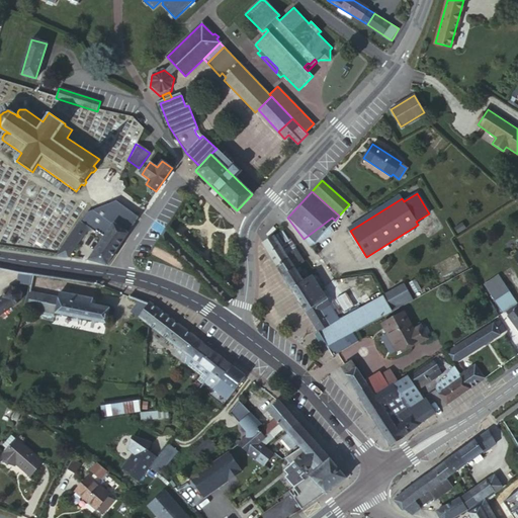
[(106,264),(139,217),(115,200),(86,212),(80,222),(89,228),(104,238),(89,260),(106,264)]
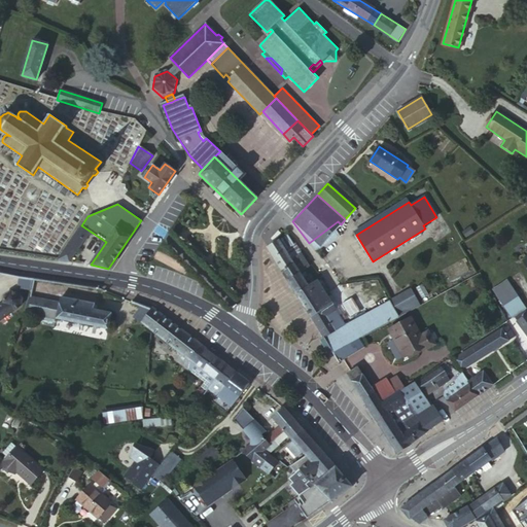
[(338,221),(309,243),(316,251),(340,236),(336,230),(341,224),(338,221)]
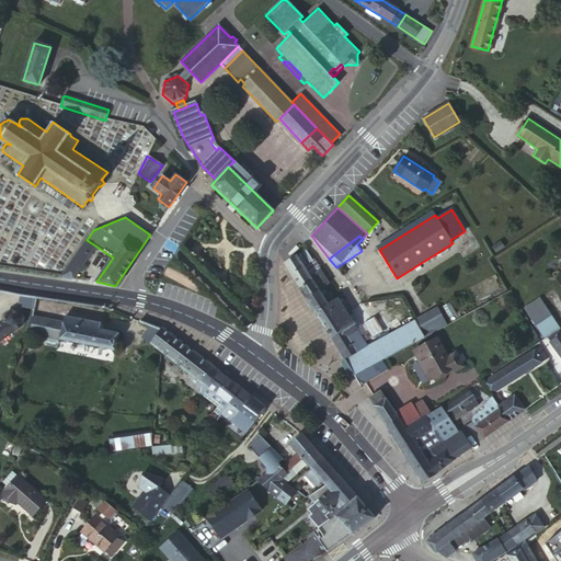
[(96,247),(87,240),(63,274),(61,277),(73,278),(96,247)]
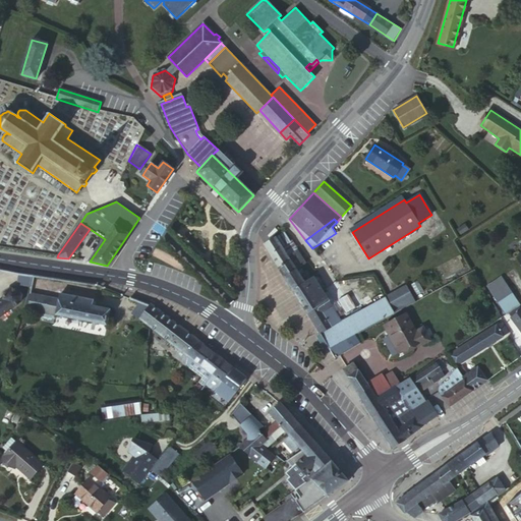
[(270,238),(277,231),(274,228),(267,236),(270,238)]
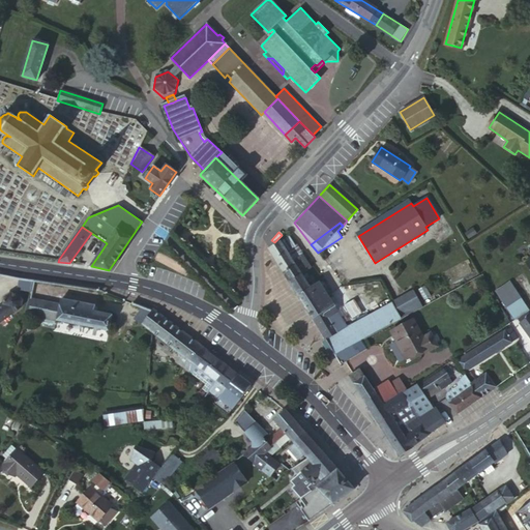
[(268,248),(283,272),(295,265),(292,261),(286,251),(294,245),(288,236),(270,247),(268,248)]
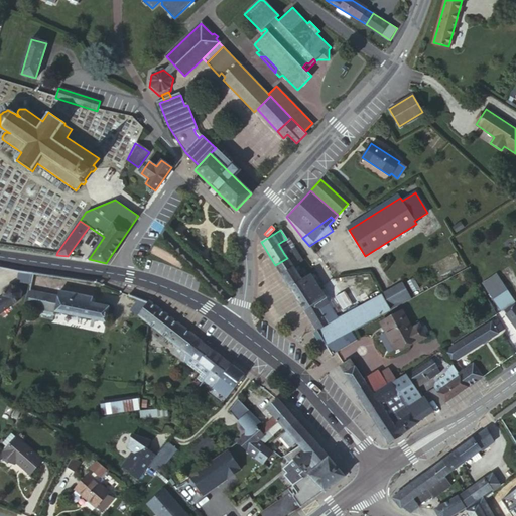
[(290,251),(294,248),(288,238),(286,239),(278,244),(284,254),(290,251)]
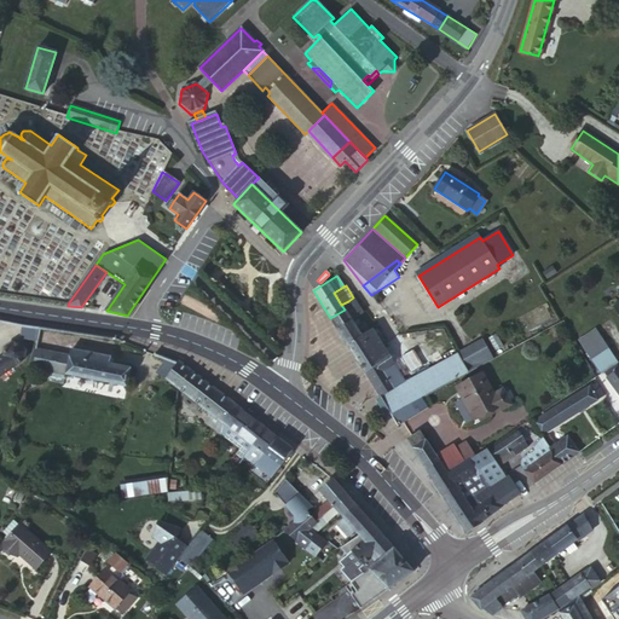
[(358,316),(363,313),(353,298),(348,301),(352,306),(358,316)]
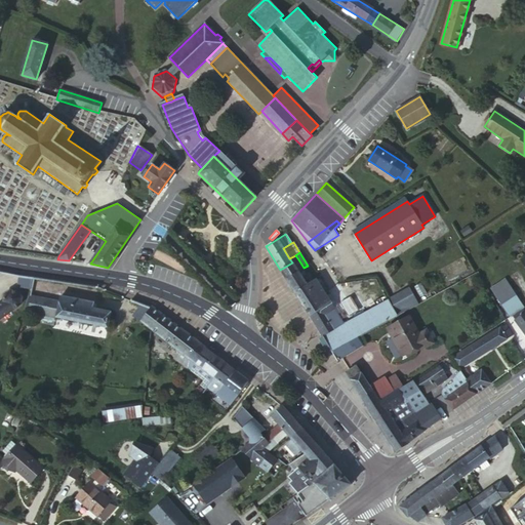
[(292,263),(298,272),(304,268),(298,259),(292,263)]
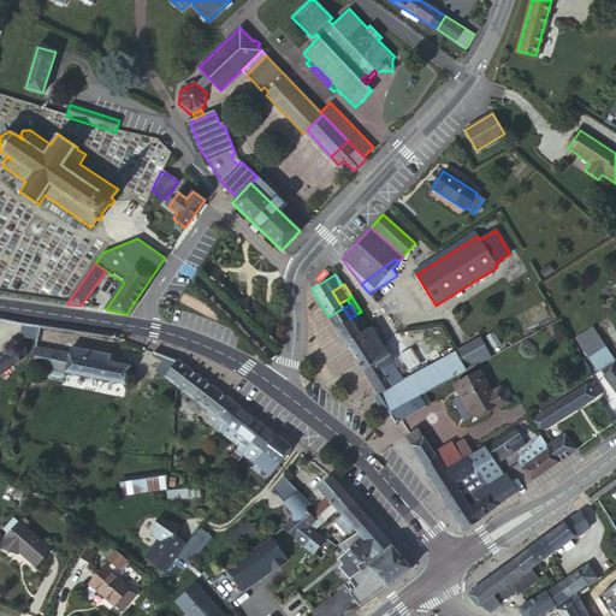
[(329,317),(336,327),(350,319),(343,308),(329,317)]
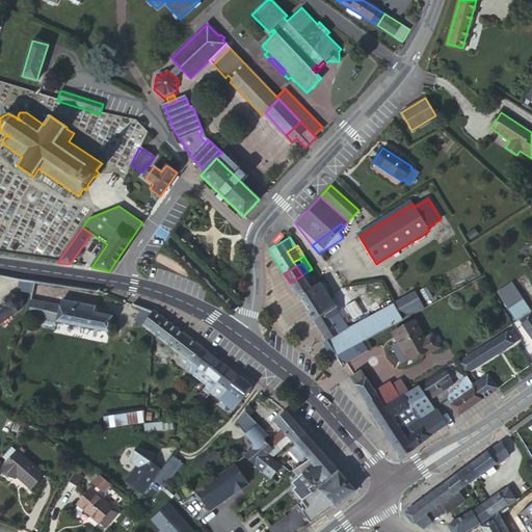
[(290,283),(298,296),(311,288),(302,275),(290,283)]
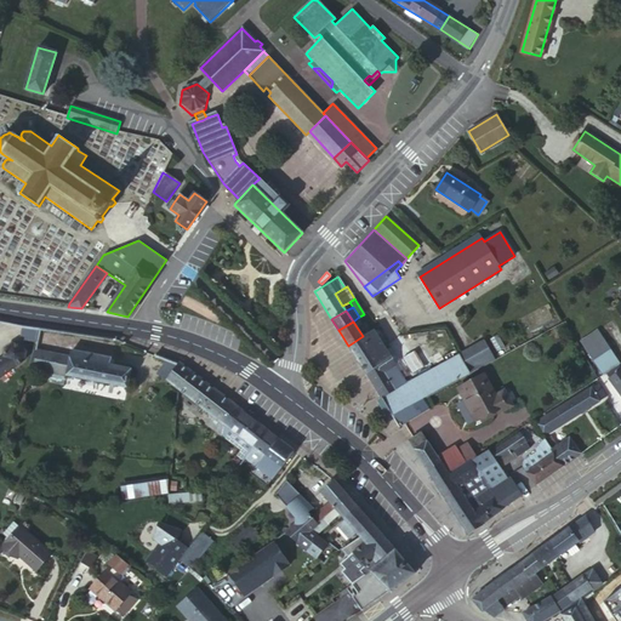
[(22,337),(39,340),(41,328),(24,325),(22,337)]
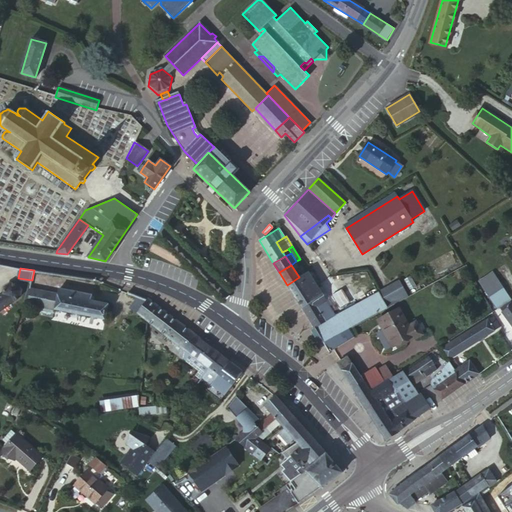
[(287,285),(296,298),(316,285),(308,272),(299,277),(287,285)]
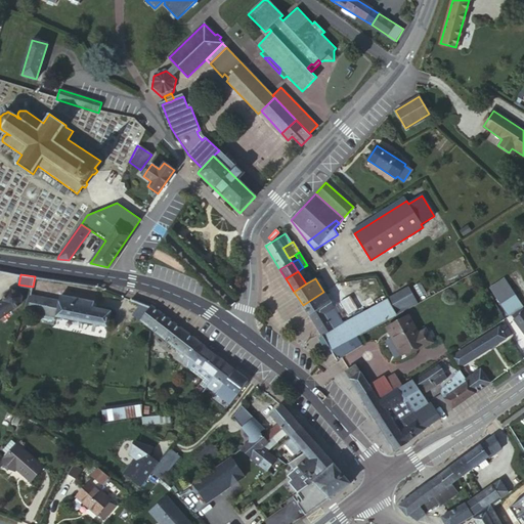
[(407,287),(386,299),(395,315),(417,303),(407,287)]
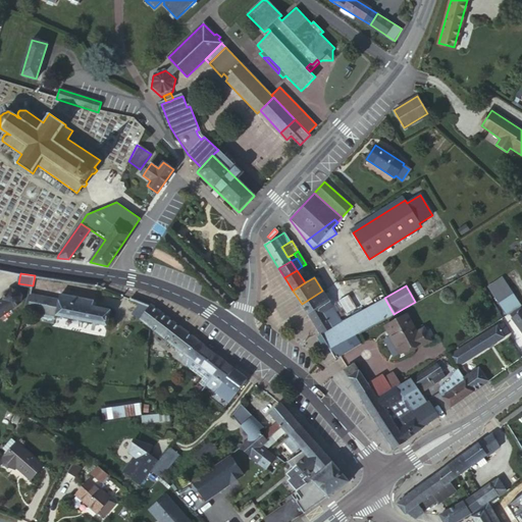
[(488,296),(498,309),(511,301),(502,286),(488,296)]
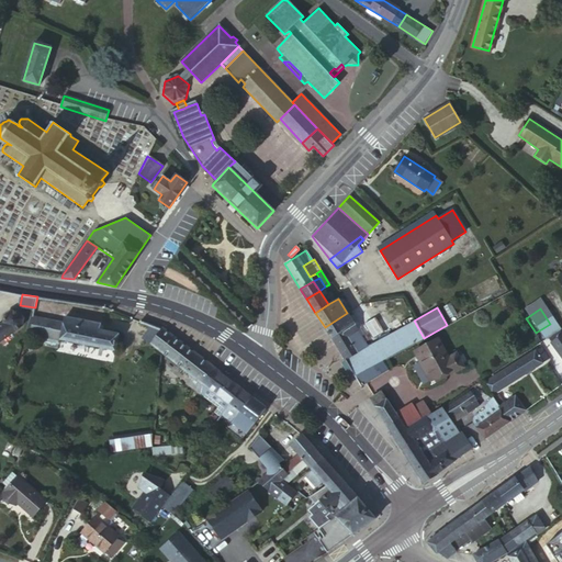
[(0,340),(15,330),(22,326),(23,318),(20,312),(11,311),(4,315),(3,323),(0,325),(0,340)]
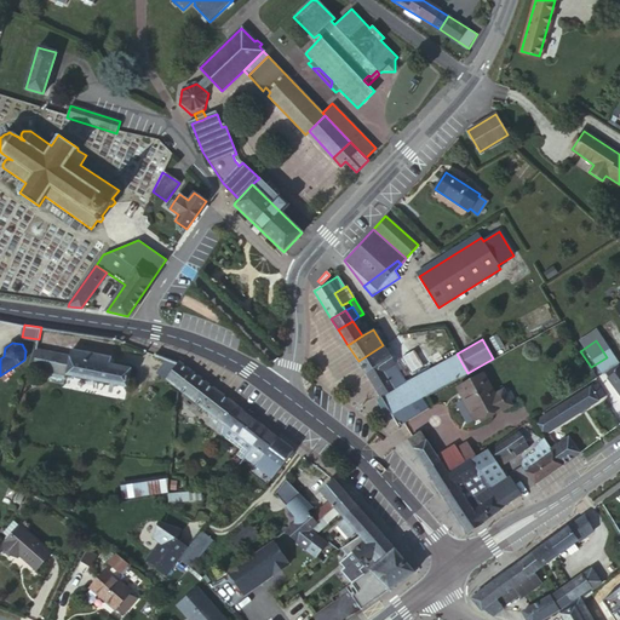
[(359,361),(380,396),(403,383),(392,366),(396,365),(383,345),(359,361)]
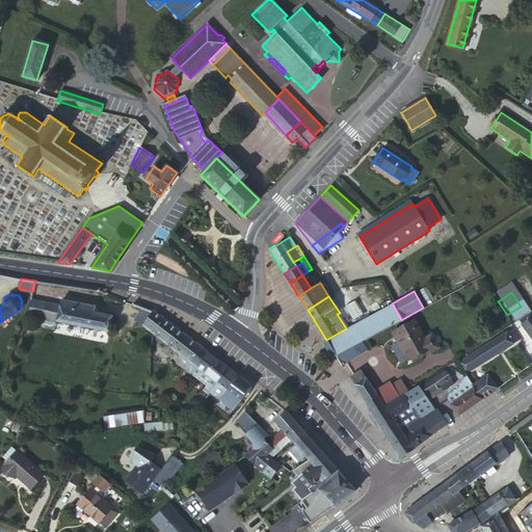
[(31,300),(28,316),(109,331),(112,316),(94,313),(95,307),(62,300),(60,306),(31,300)]
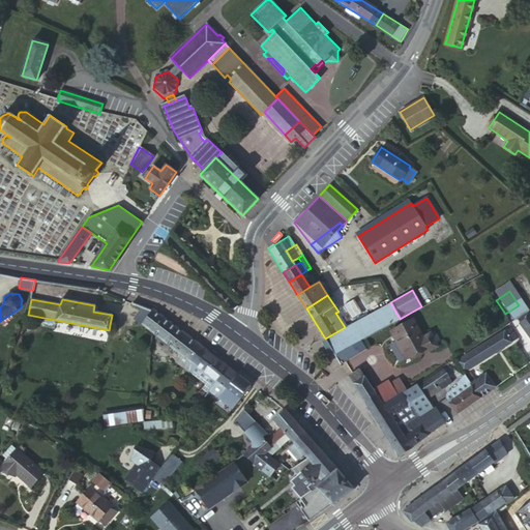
[(360,340),(400,319),(390,302),(345,327),(325,339),(334,354),(360,340)]
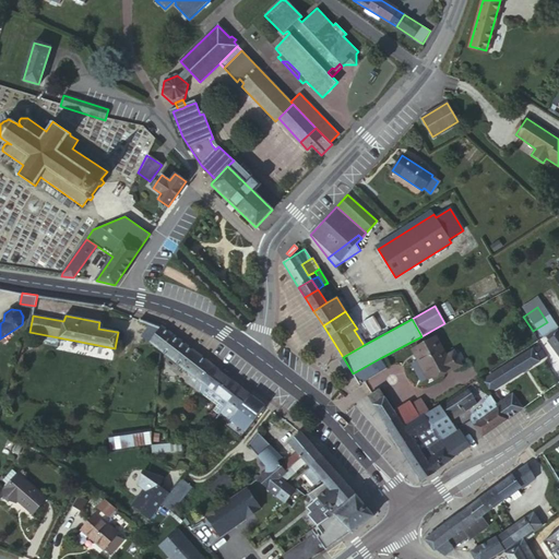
[(547,322),(533,331),(537,340),(552,330),(548,321),(547,322)]
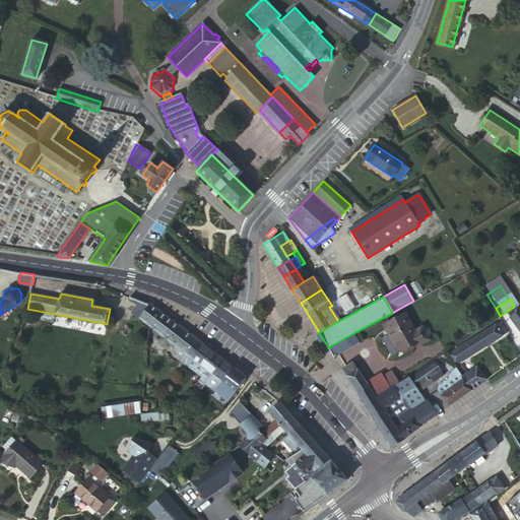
[(187,353),(197,339),(150,304),(140,318),(177,345),(187,353)]
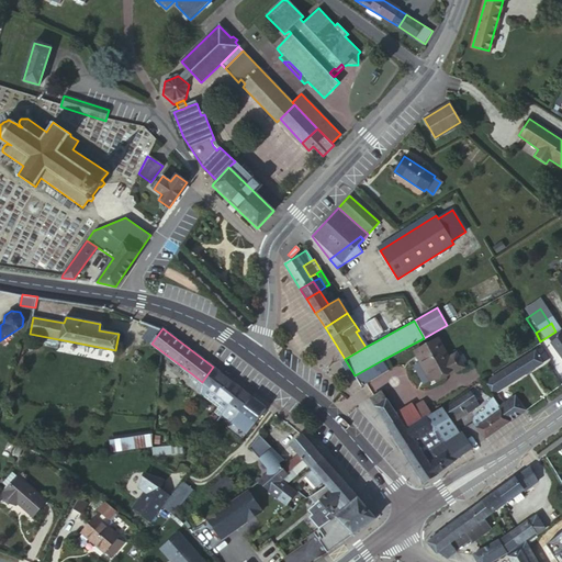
[(561,335),(551,343),(559,352),(561,350),(561,335)]
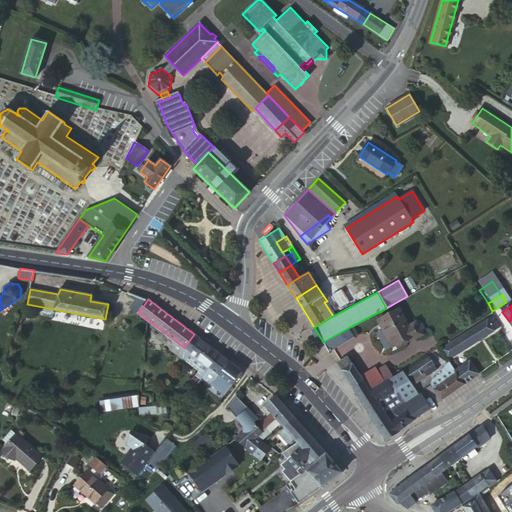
[(409,326),(398,308),(377,320),(382,329),(385,327),(395,345),(405,339),(413,335),(413,334),(409,326)]
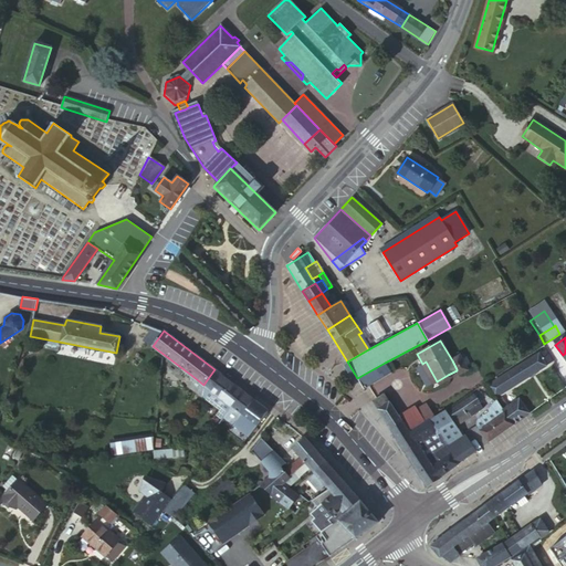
[(544,349),(493,383),(500,394),(552,362),(544,349)]
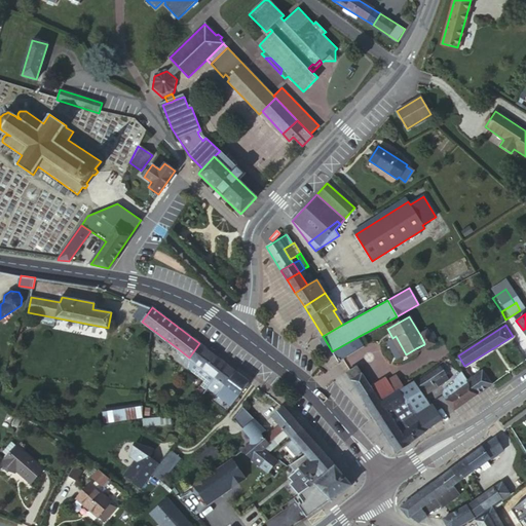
[(426,348),(427,348),(433,344),(434,341),(429,333),(425,332),(420,335),(424,343),(424,344),(426,348)]
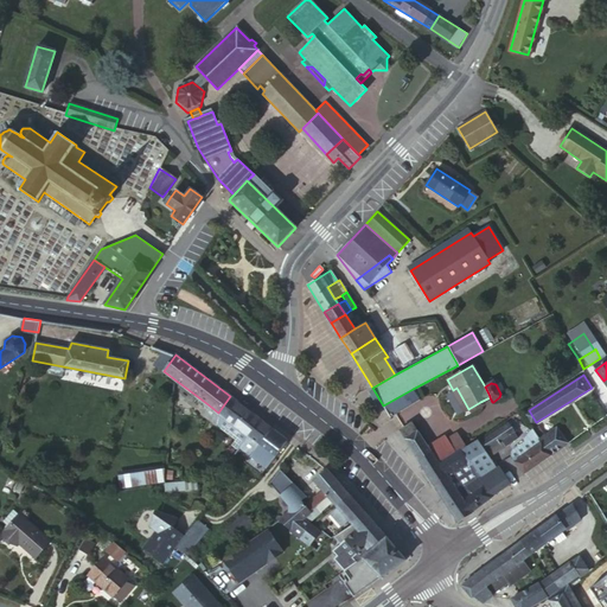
[(457,388),(453,390),(465,410),(468,409),(457,388)]
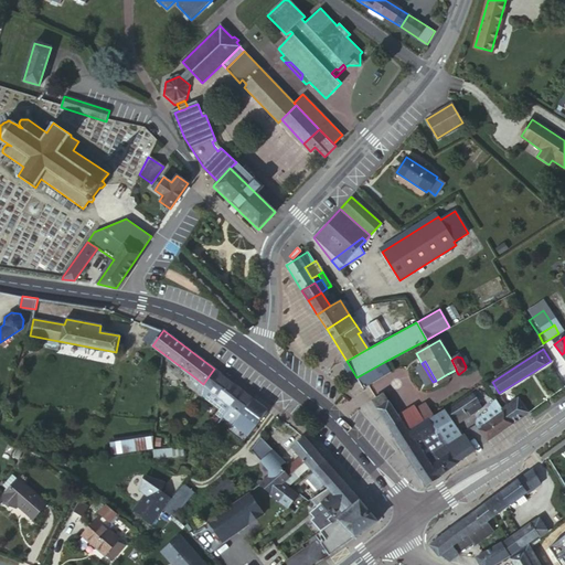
[(365,381),(368,385),(390,371),(384,362),(356,377),(361,384),(365,381)]
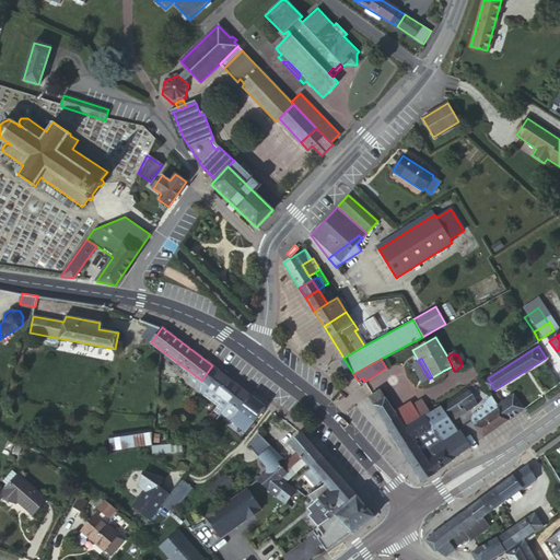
[(222,398),(234,383),(212,365),(201,381),(205,384),(221,396),(222,398)]
